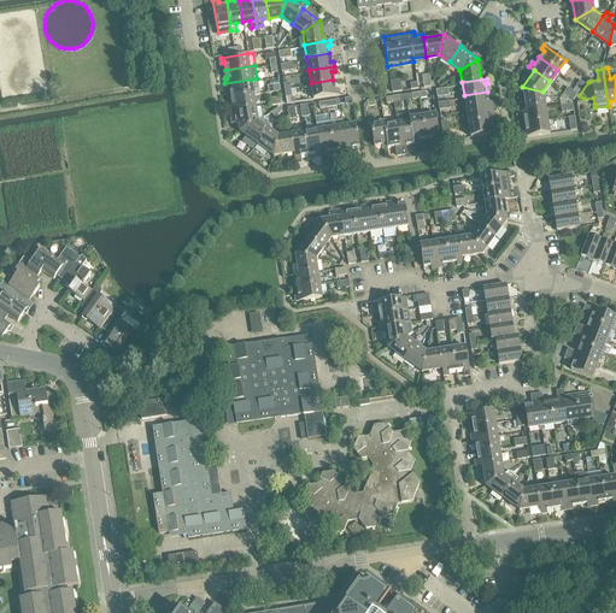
[(251,80),(224,83),(226,88),(229,88),(230,95),(253,92),(253,93),(259,92),(258,86),(252,87),(251,80)]
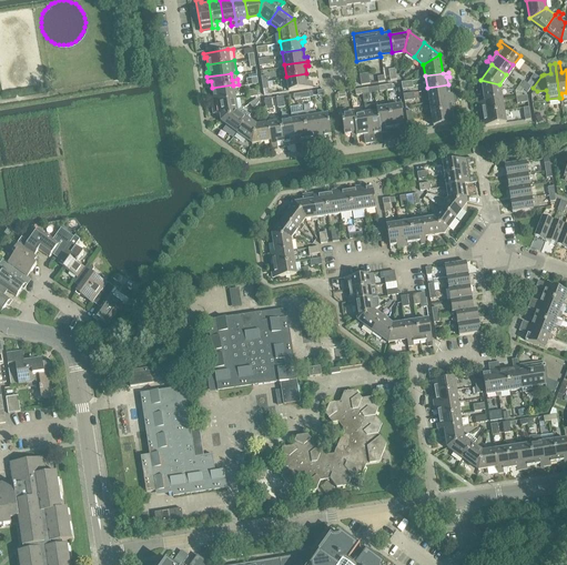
[(311,80),(307,80),(306,73),(286,77),(287,88),(312,84),(311,80)]
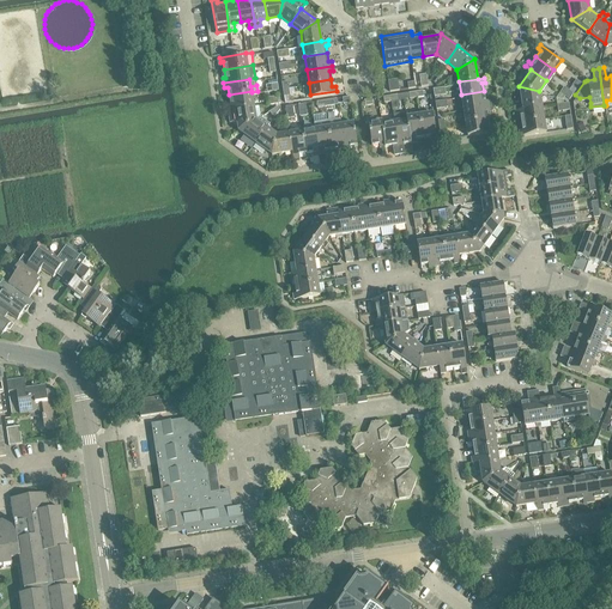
[(519,86),(522,107),(540,104),(539,91),(519,86)]
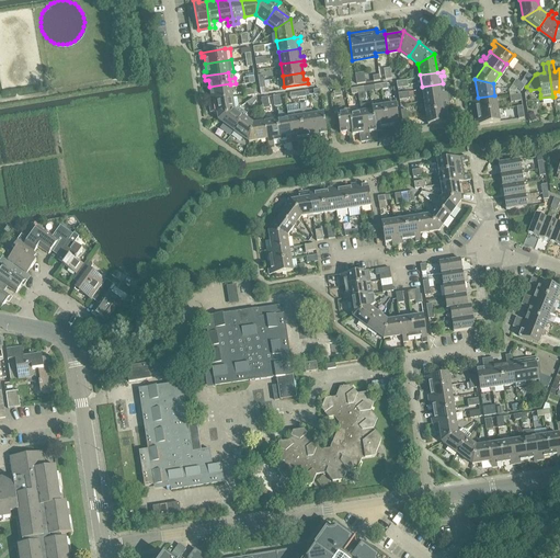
[(210,94),(207,94),(208,99),(231,95),(230,84),(230,83),(209,87),(210,94)]
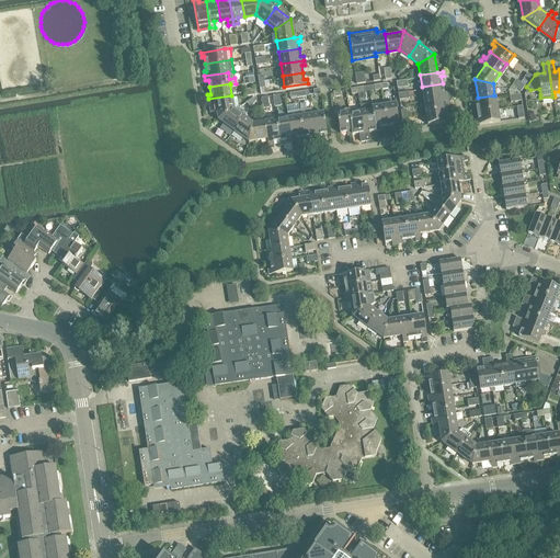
[(443,83),(422,87),(423,99),(447,94),(446,90),(444,91),(443,83)]
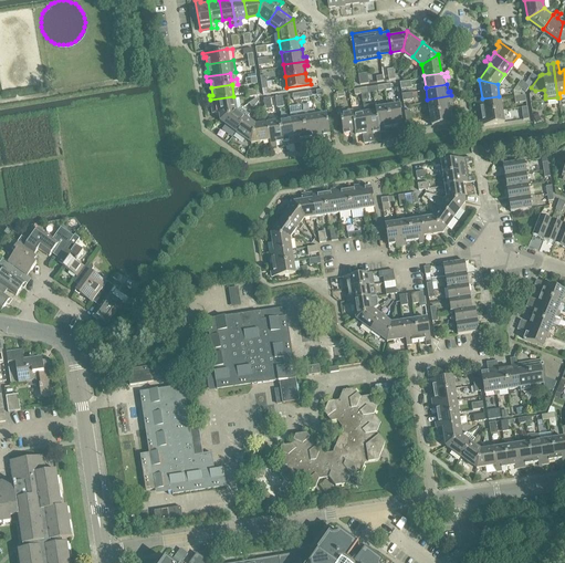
[(233,96),(210,100),(210,101),(211,111),(218,110),(219,118),(240,105),(238,95),(233,96)]
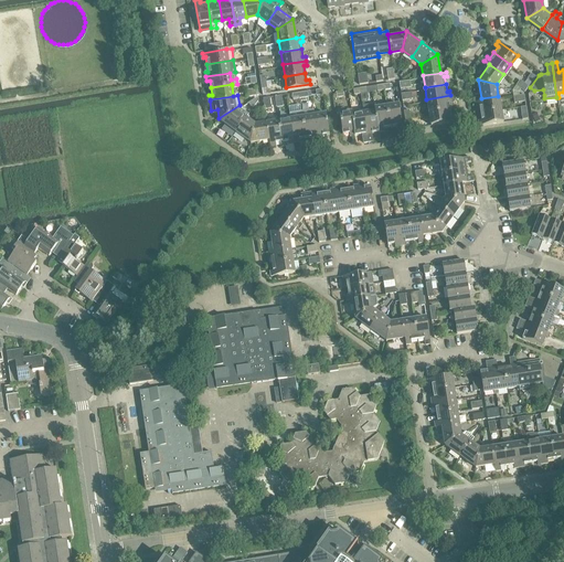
[(426,99),(428,110),(449,107),(448,101),(450,99),(450,95),(426,99)]
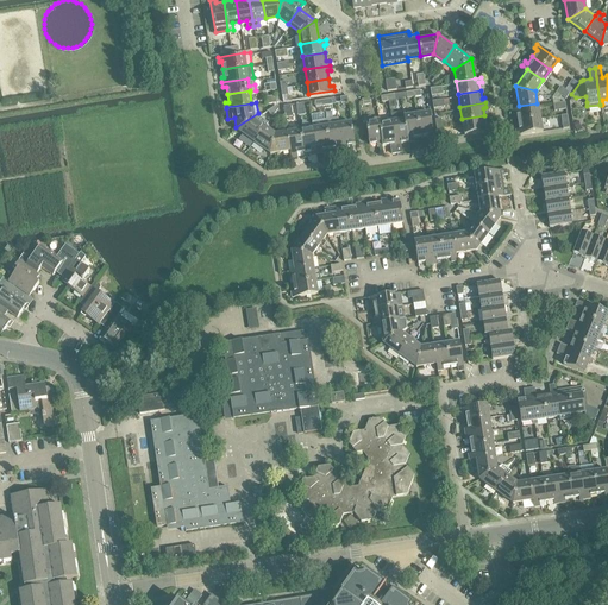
[(539,115),(537,104),(519,106),(512,107),(513,112),(515,112),(516,119),(539,115)]
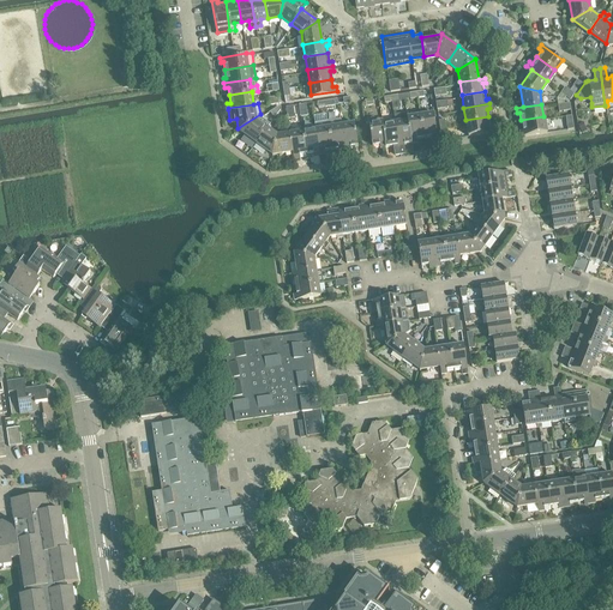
[(432,110),(419,113),(422,136),(431,134),(432,140),(437,139),(432,110)]
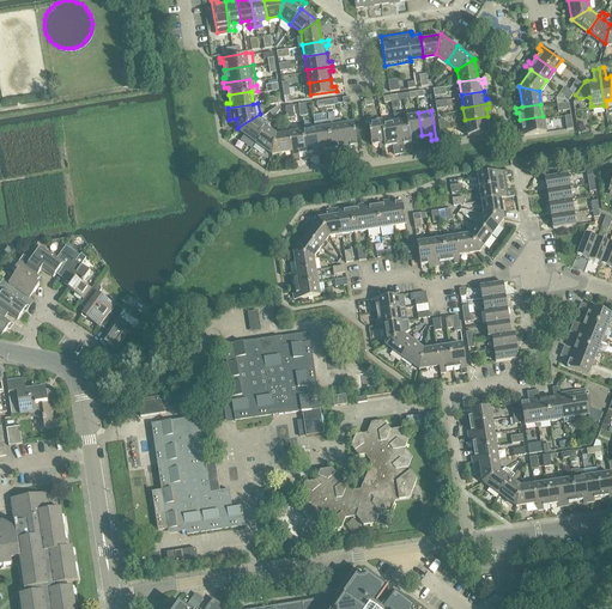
[(418,113),(405,114),(406,117),(410,140),(414,139),(414,136),(422,135),(418,113)]
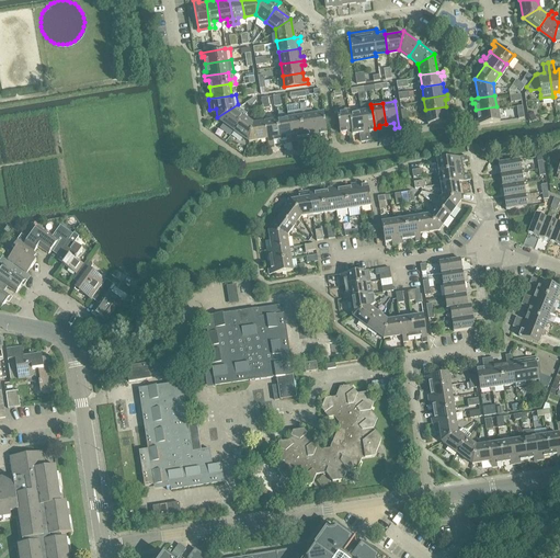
[(238,104),(217,117),(232,128),(243,114),(246,111),(238,104)]
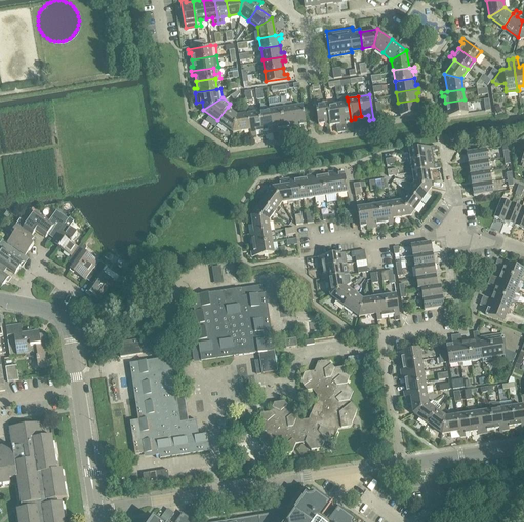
[(314,98),(310,99),(312,108),(315,107),(317,122),(324,121),(325,124),(329,123),(326,104),(326,102),(319,103),(319,97),(314,98)]
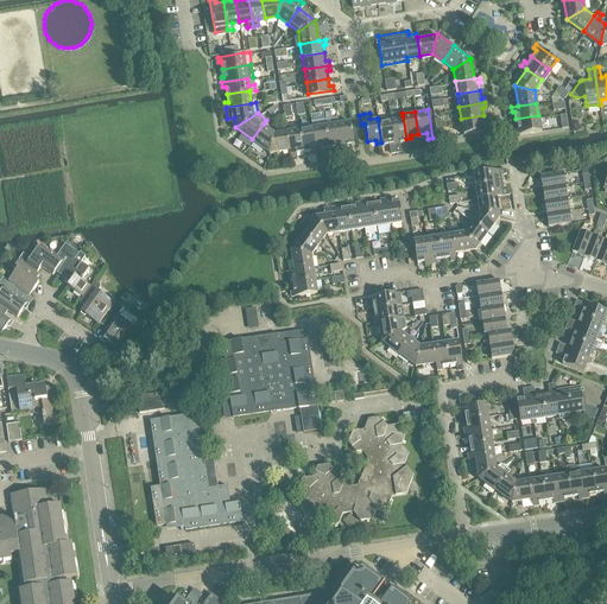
[(336,115),(323,116),(328,146),(336,145),(336,151),(341,150),(337,121),(336,115)]
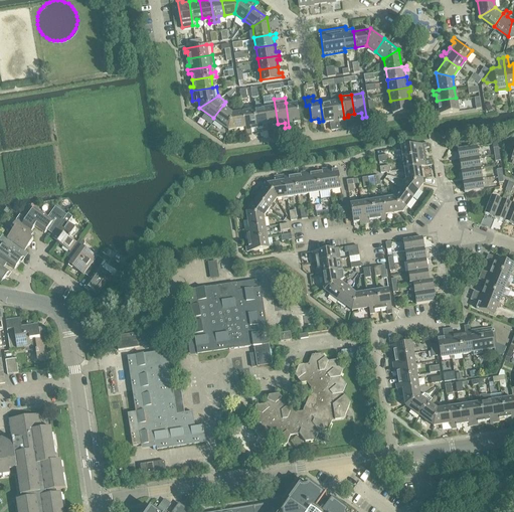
[(412,105),(410,105),(409,98),(390,101),(392,112),(413,109),(412,105)]
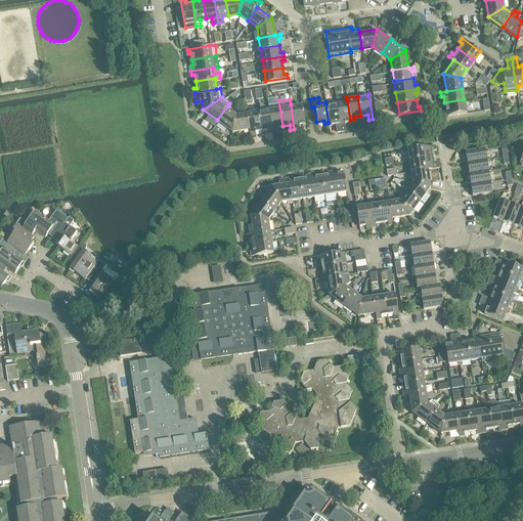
[(443,115),(466,111),(464,99),(444,102),(445,110),(443,110),(443,115)]
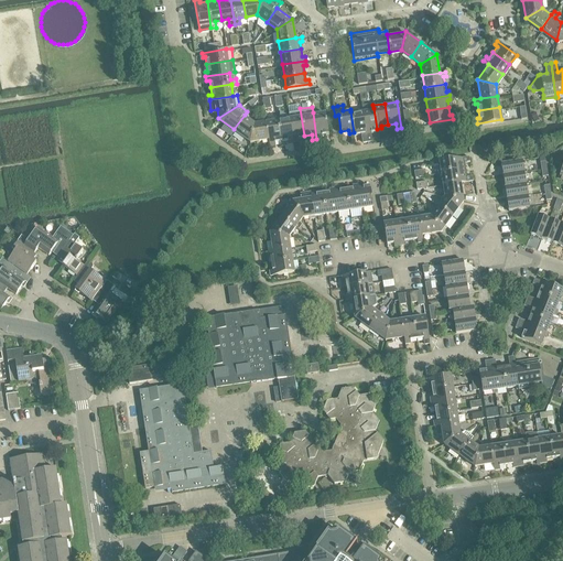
[(300,108),(288,110),(289,116),(293,140),(298,139),(296,137),(304,136),(300,108)]
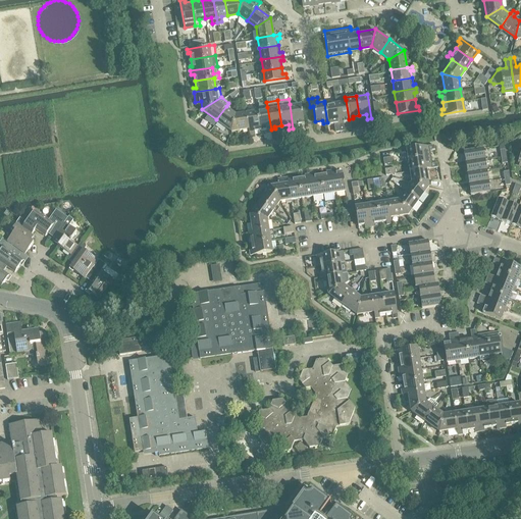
[(346,100),(334,102),(339,123),(340,128),(344,128),(342,120),(349,119),(346,100)]
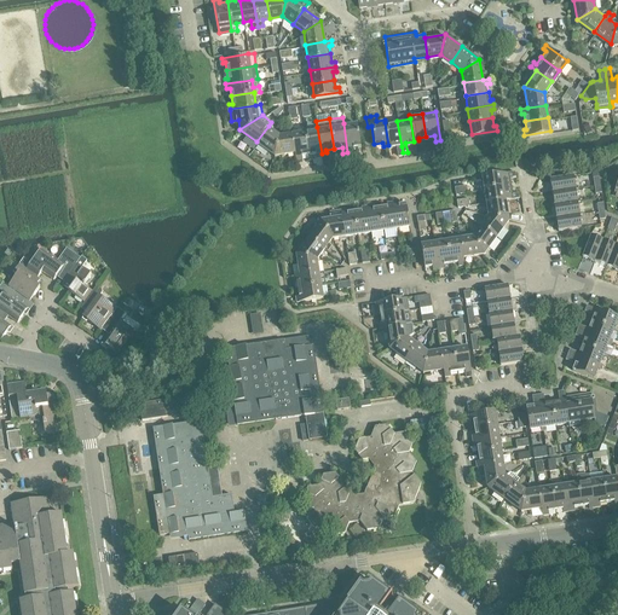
[(344,123),(347,152),(352,152),(352,149),(351,145),(359,144),(356,121),(344,123)]
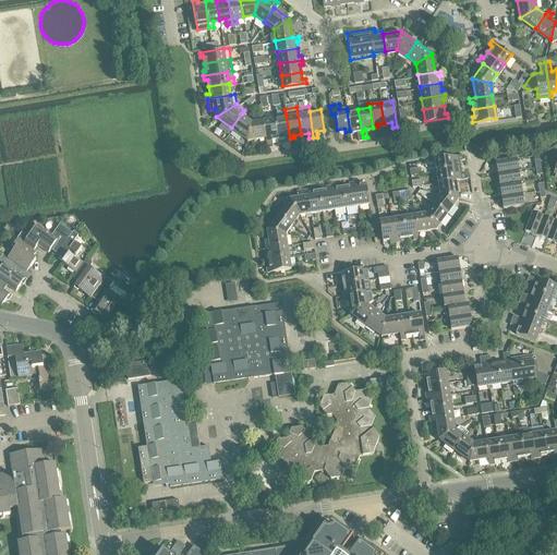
[(347,110),(350,131),(356,130),(359,139),(363,137),(362,132),(358,109),(347,110)]
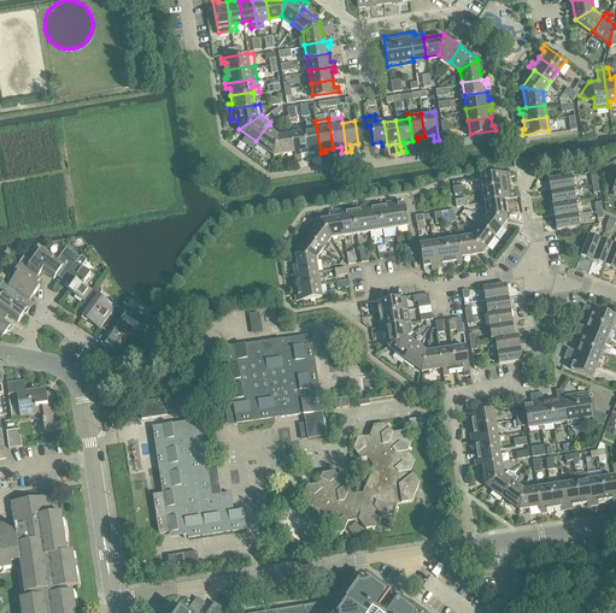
[(268,125),(256,141),(273,153),(277,133),(268,125)]
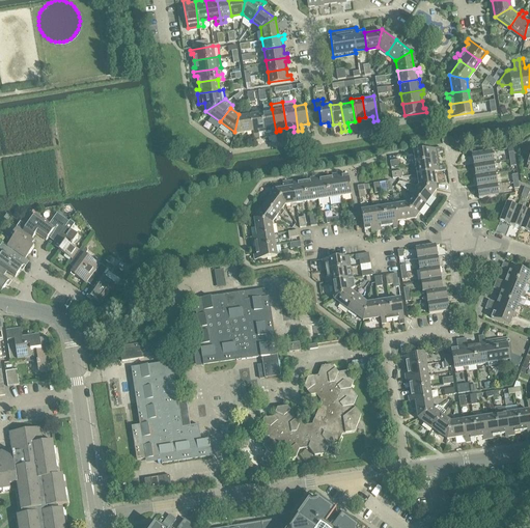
[(272,109),(261,111),(265,131),(271,130),(272,132),(276,132),(272,109)]
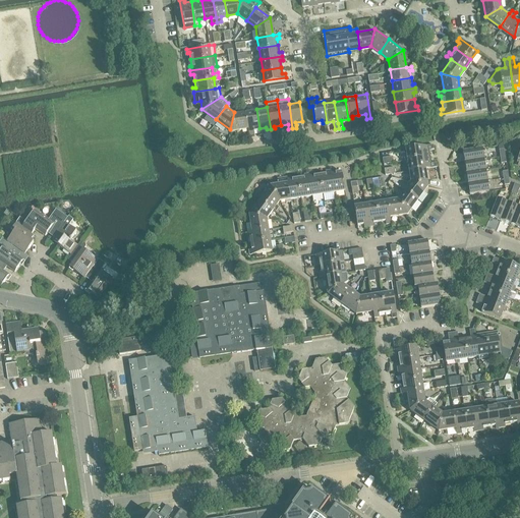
[(256,109),(245,111),(247,126),(248,132),(252,132),(252,129),(260,128),(256,109)]
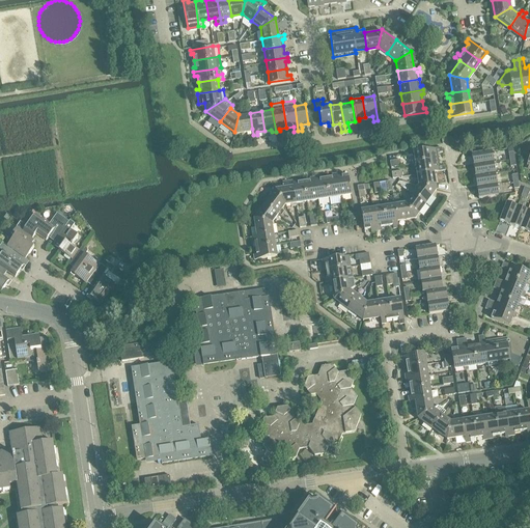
[(239,114),(234,132),(252,129),(250,113),(239,114)]
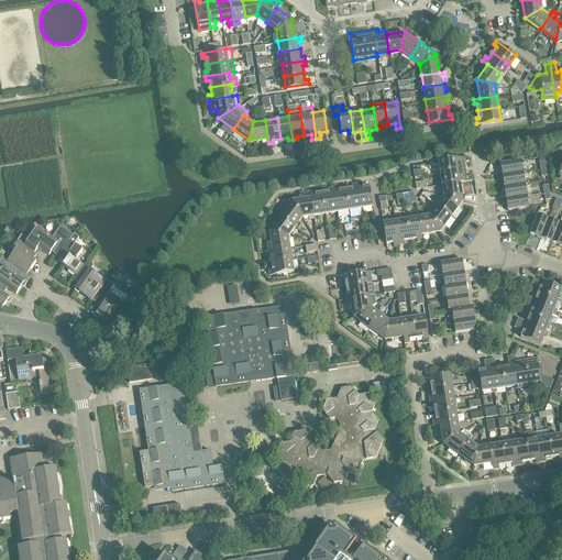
[(467,154),(438,158),(440,171),(464,166),(463,160),(469,158),(467,154)]
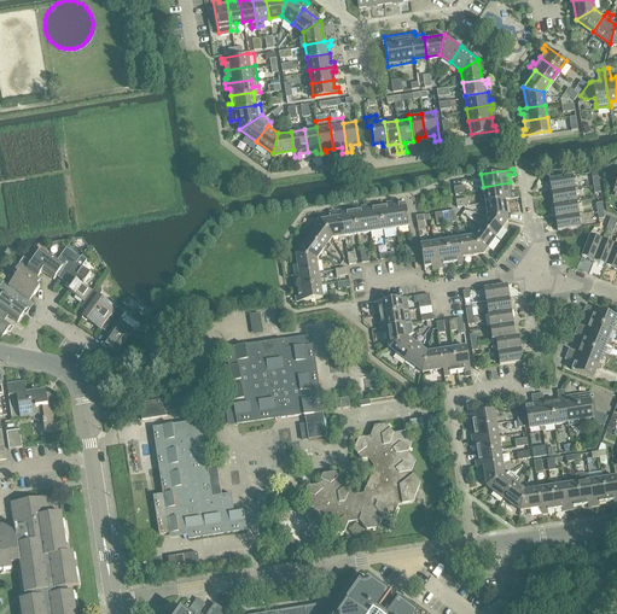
[(571,173),(548,176),(551,189),(574,186),(571,173)]
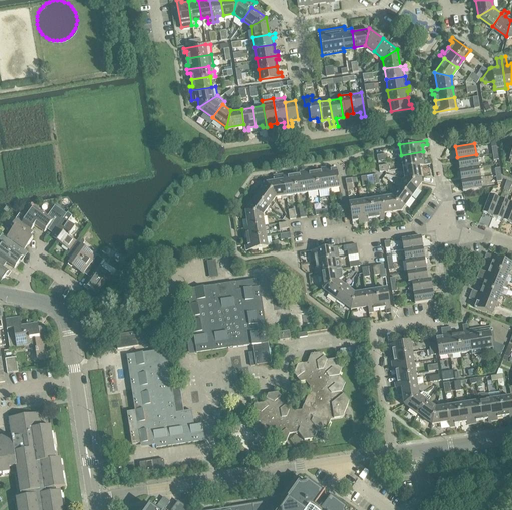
[(424,158),(423,151),(401,155),(402,166),(418,163),(429,162),(429,157),(424,158)]
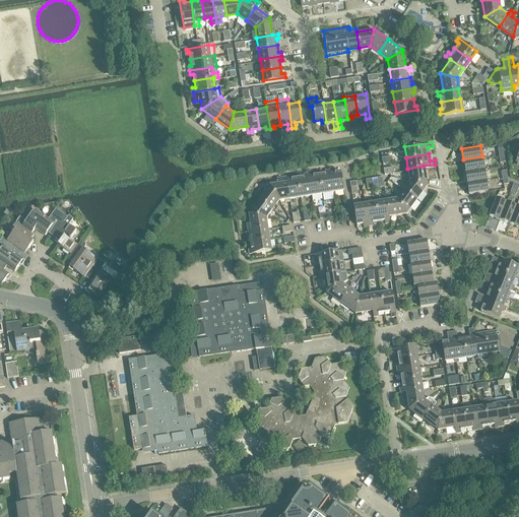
[(483,167),(482,156),(463,159),(464,170),(483,167)]
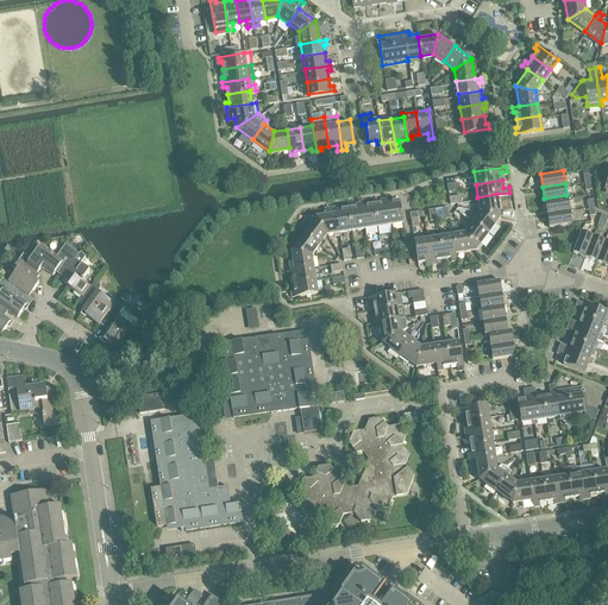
[(480,209),(500,214),(496,194),(477,197),(480,209)]
